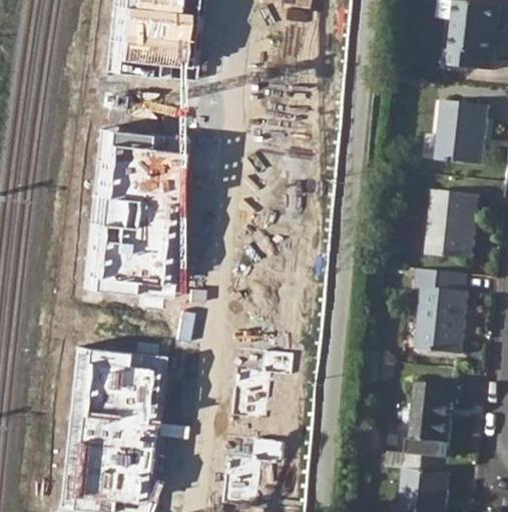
[(187,77),(194,0),(127,0),(121,71),(187,77)]
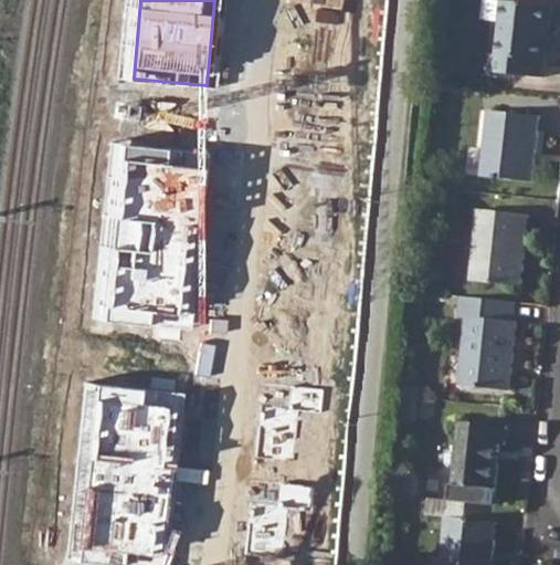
[(500,1),(499,20),(495,54),(490,53),(488,72),(537,77),(539,61),(541,62),(547,6),(500,1)]
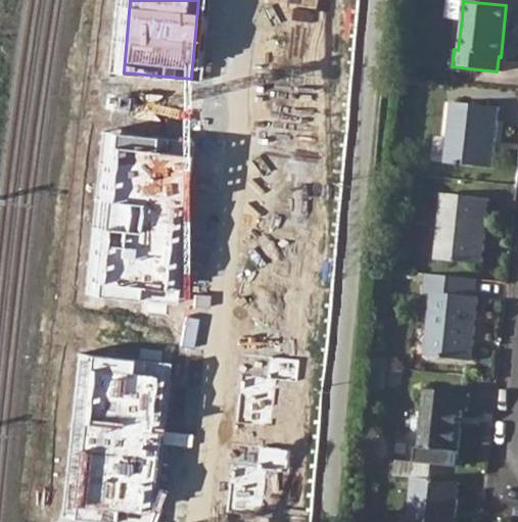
[(449,101),(442,162),(489,168),(495,106),(449,101)]
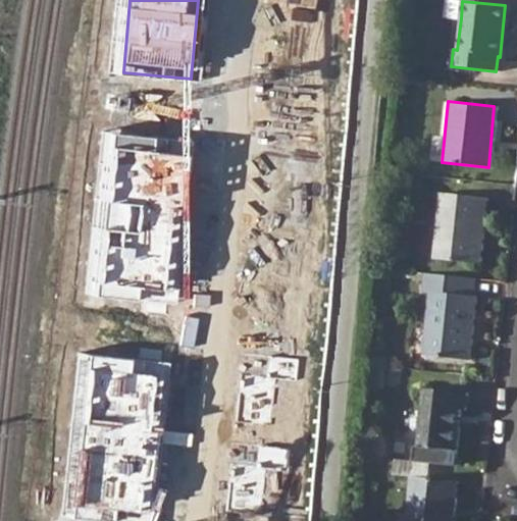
[(181,140),(114,133),(97,306),(162,312),(181,140)]
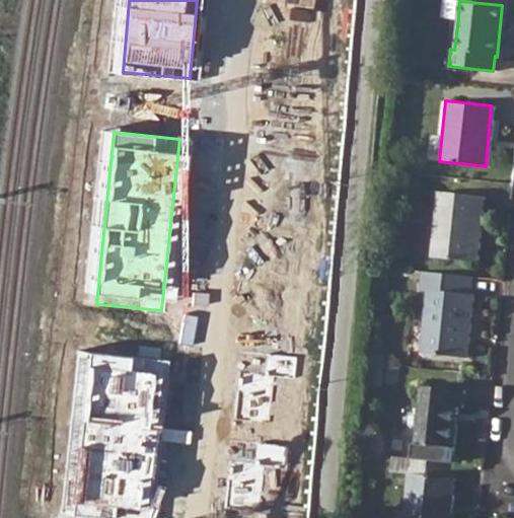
[(436,192),(430,257),(475,263),(483,197),(436,192)]
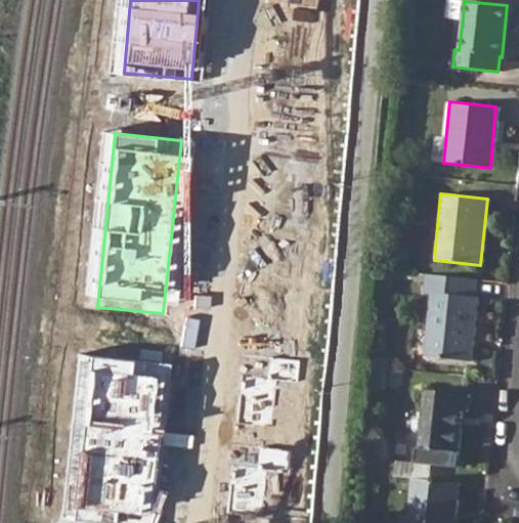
[(474,280),(423,274),(421,292),(431,293),(424,356),(470,361),(476,298),(472,297),(474,280)]
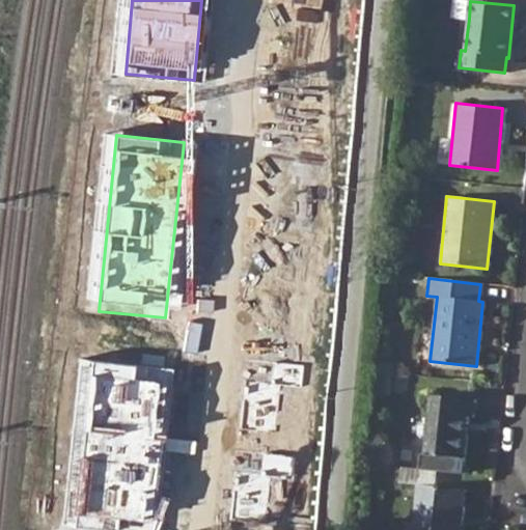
[(295,386),(297,364),(244,359),(239,426),(271,428),(274,384),(295,386)]
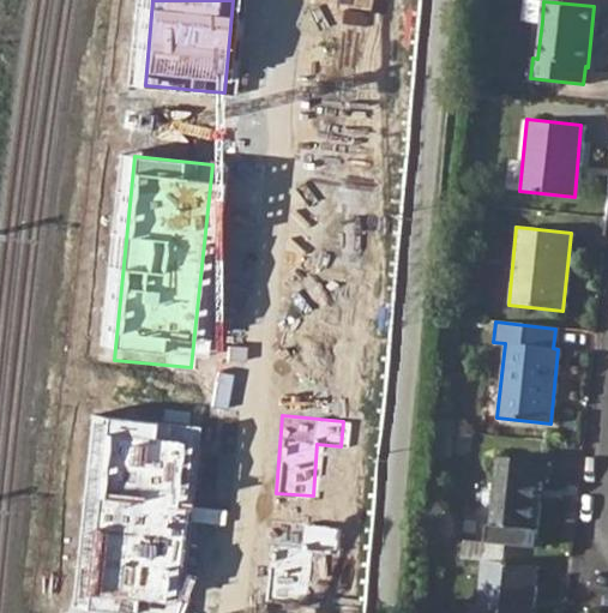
[(170,612),(191,426),(114,418),(91,612),(170,612)]
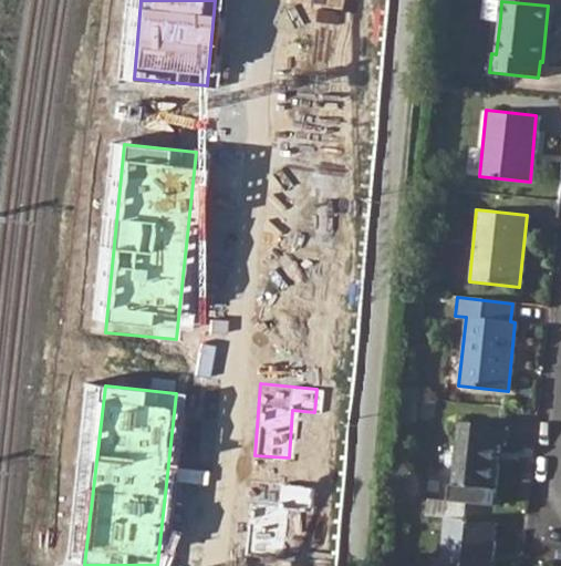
[(459,422),(453,485),(492,489),(497,445),(502,445),(505,426),(459,422)]
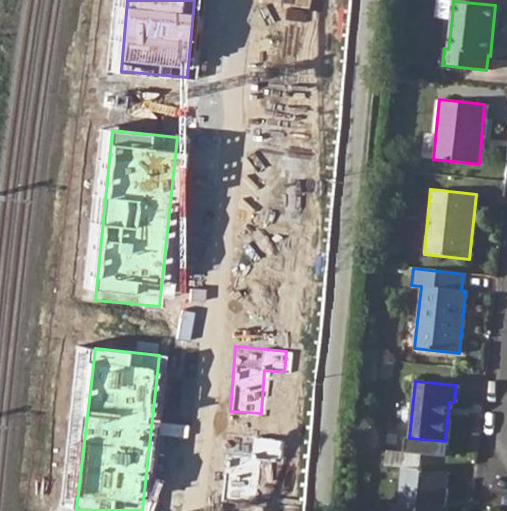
[(272,459),(274,438),(224,433),(218,497),(249,500),(253,457),(272,459)]
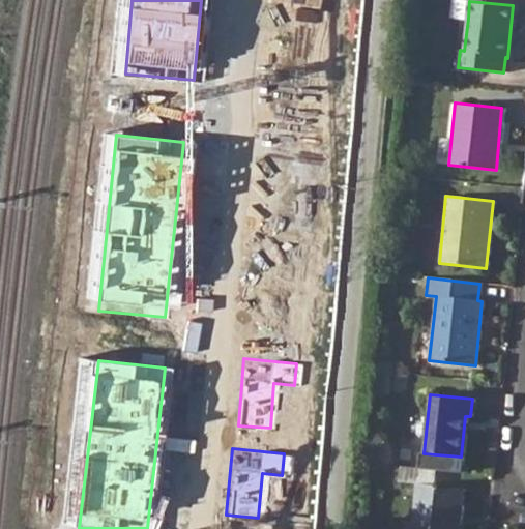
[(415,485),(410,528),(458,528),(463,489),(415,485)]
